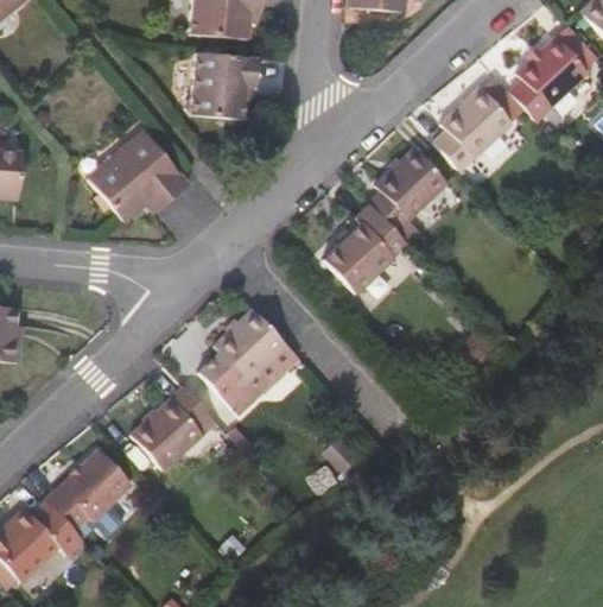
[(0,0),(0,17),(20,0),(0,0)]
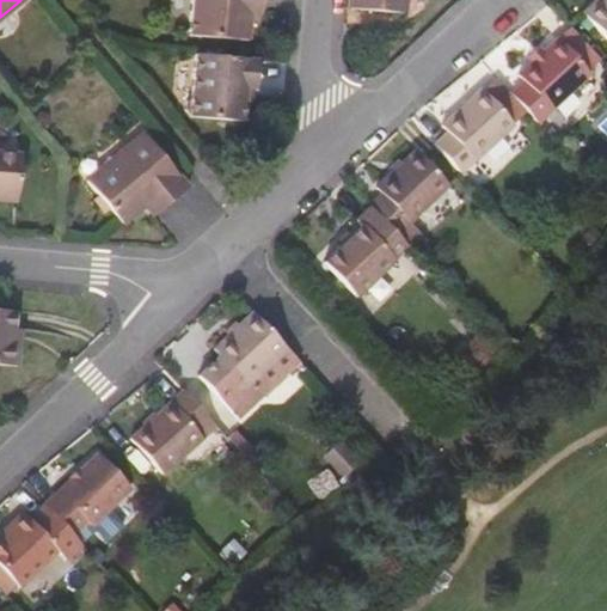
[(262,13),(262,0),(201,0),(198,36),(250,41),(252,22),(252,12),(262,13)]
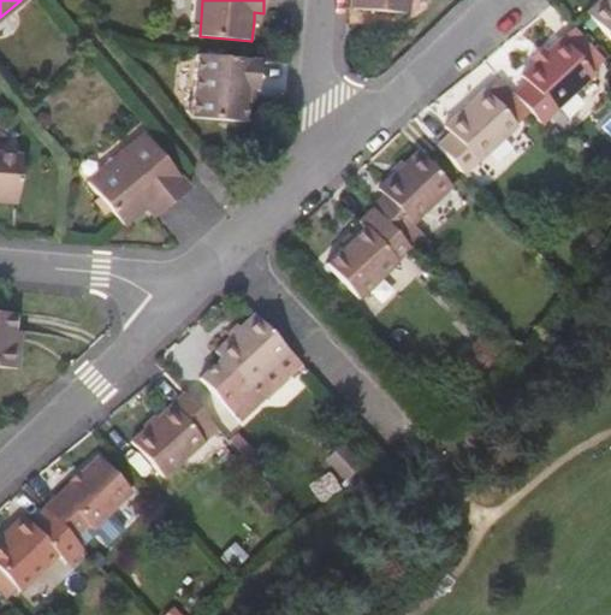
[(355,0),(355,6),(357,6),(367,6),(380,7),(408,10),(409,0),(355,0)]
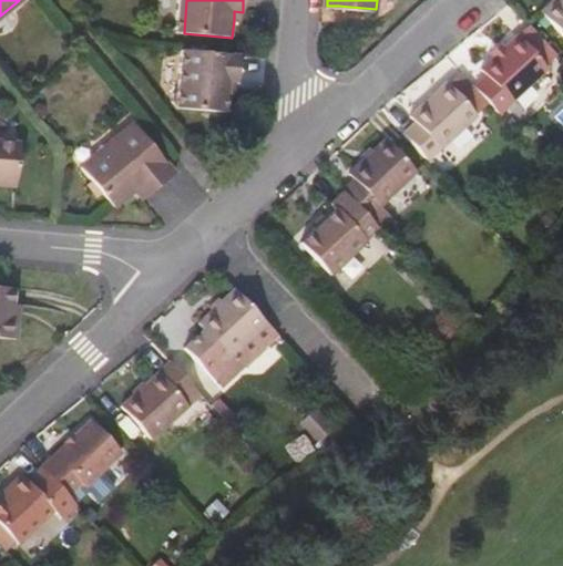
[(555,0),(544,11),(562,30),(562,0),(555,0)]
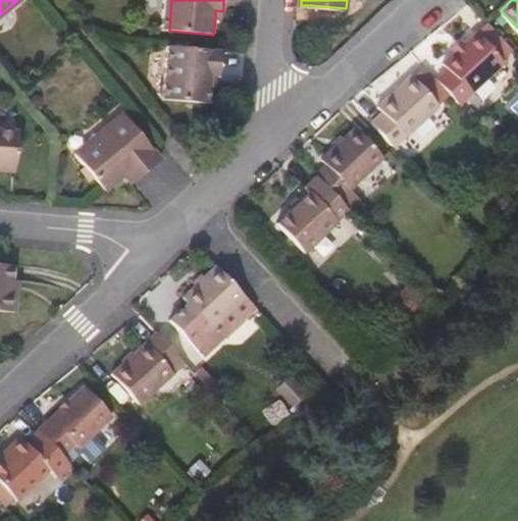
[(449,70),(441,80),(462,104),(506,62),(477,33),(444,65),(449,70)]
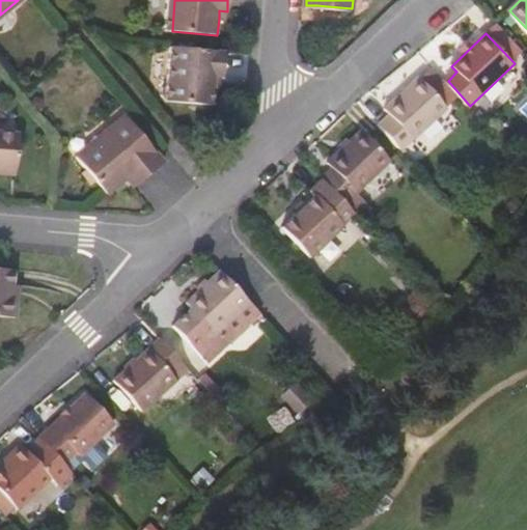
[(224,76),(226,50),(172,46),(168,83),(165,88),(164,94),(168,101),(213,105),(215,76),(224,76)]
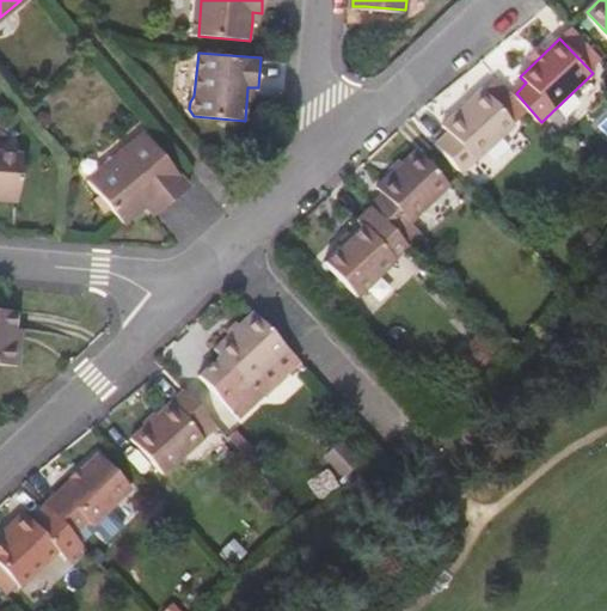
[(483,89),(468,102),(458,111),(445,124),(451,132),(439,144),(466,172),(516,124),(483,89)]
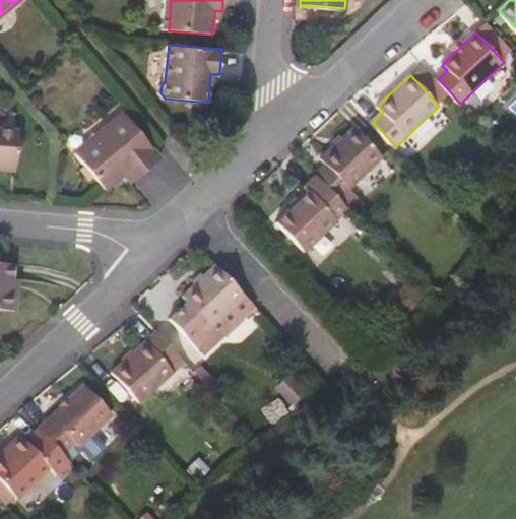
[(385,90),(389,94),(398,86),(394,81),(385,90)]
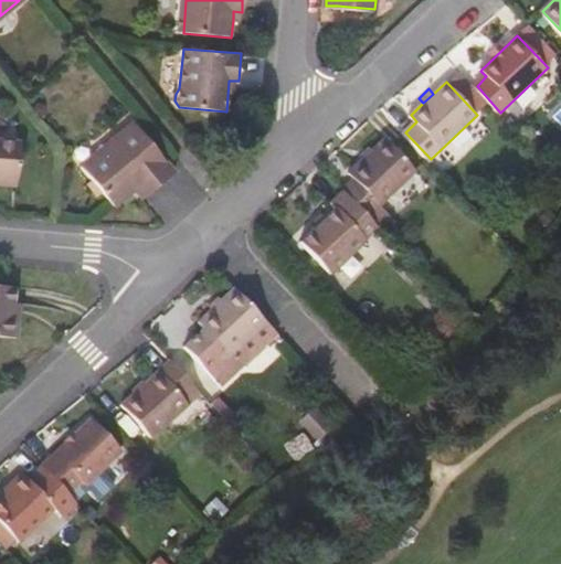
[(147,180),(156,190),(157,189),(178,171),(170,161),(138,121),(85,166),(118,204),(137,189),(147,180)]
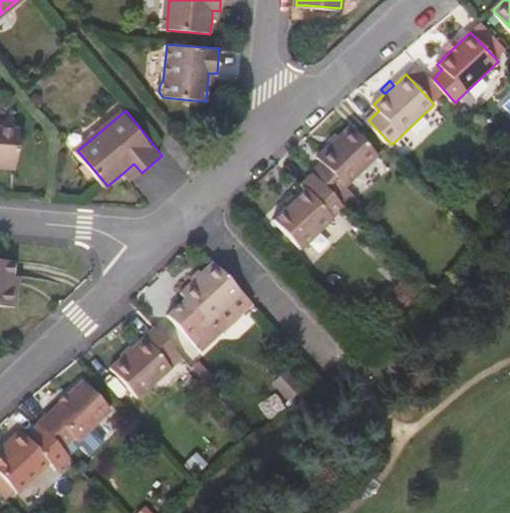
[(361,201),(347,186),(381,154),(352,124),(319,155),(325,163),(314,173),(337,196),(350,211),(361,201)]
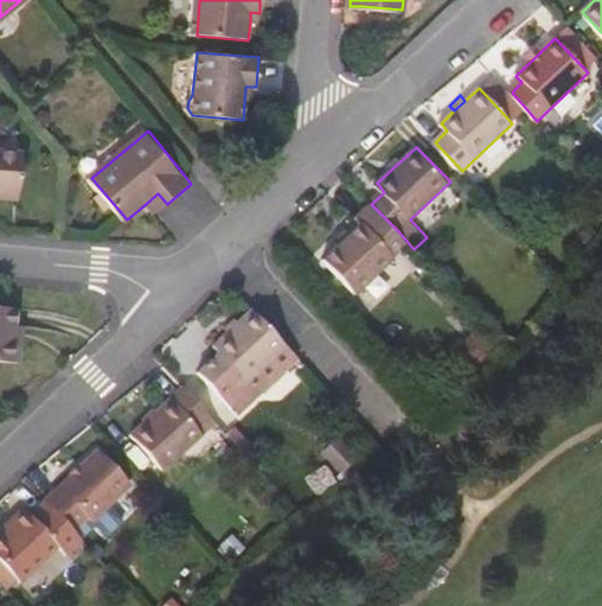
[(0,197),(19,199),(23,155),(0,152),(0,197)]
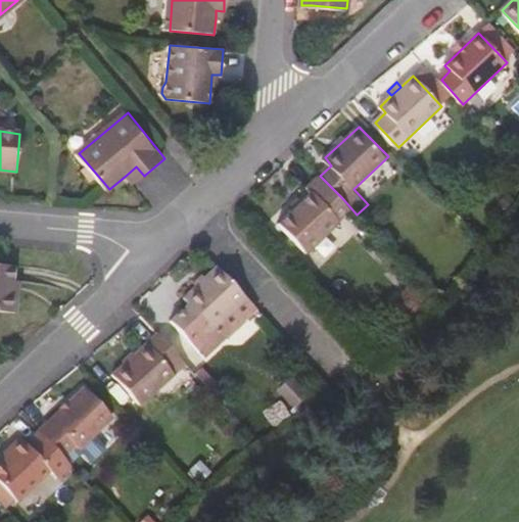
[(136,167),(127,175),(134,183),(144,176),(136,167)]
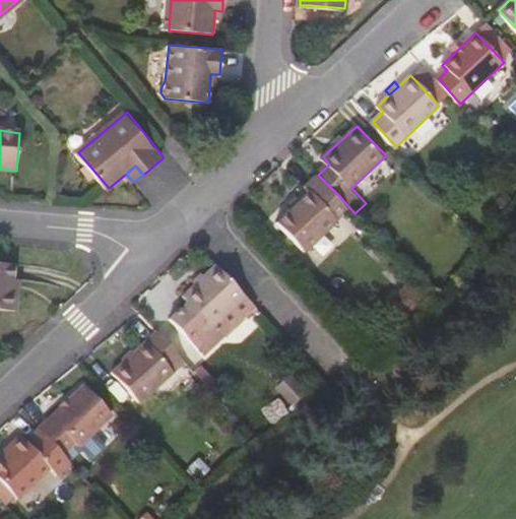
[(329,210),(341,198),(318,175),(306,185),(311,191),(278,220),(307,251),(338,219),(329,210)]
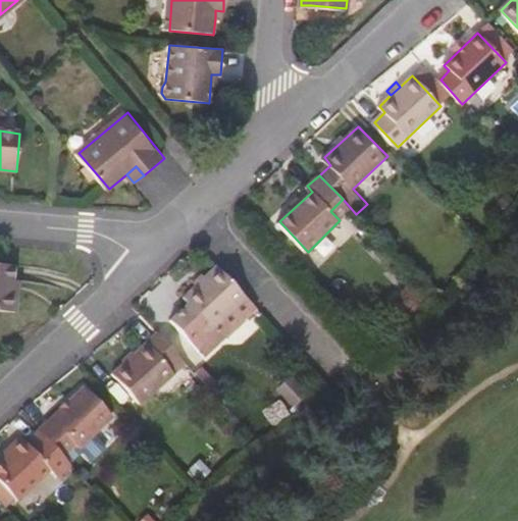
[(0,300),(28,302),(29,280),(22,280),(23,269),(23,255),(0,252),(0,300)]
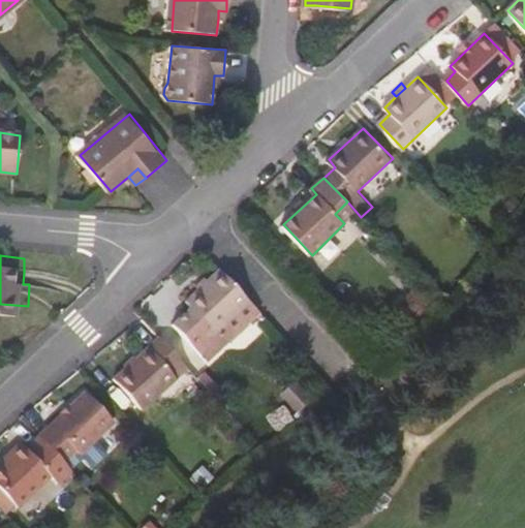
[(210,359),(260,311),(220,268),(219,268),(186,299),(190,304),(173,319),(210,359)]
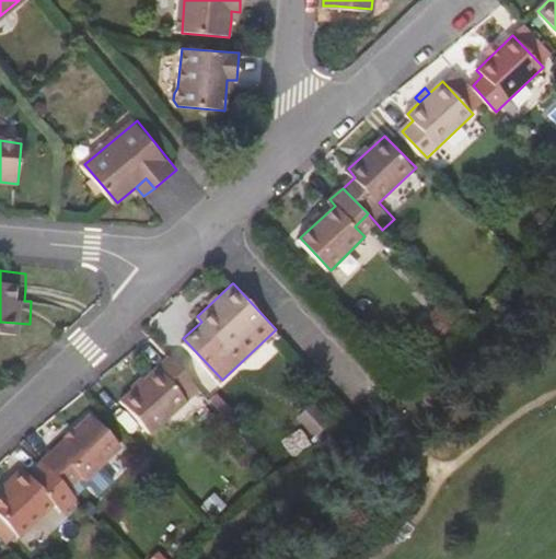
[(152,432),(200,387),(169,354),(122,399),(152,432)]
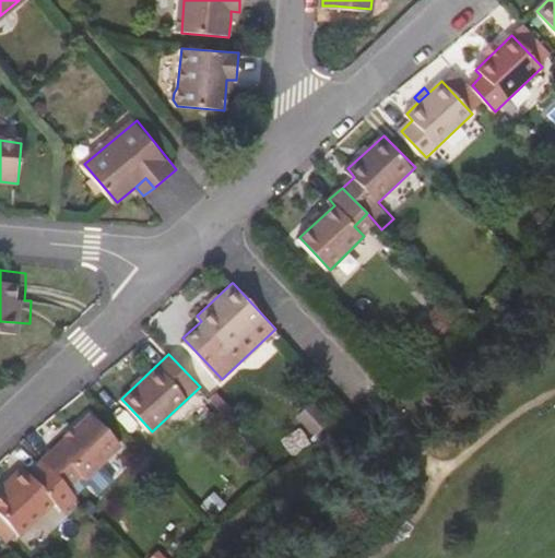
[(216,395),(211,400),(225,414),(229,410),(216,395)]
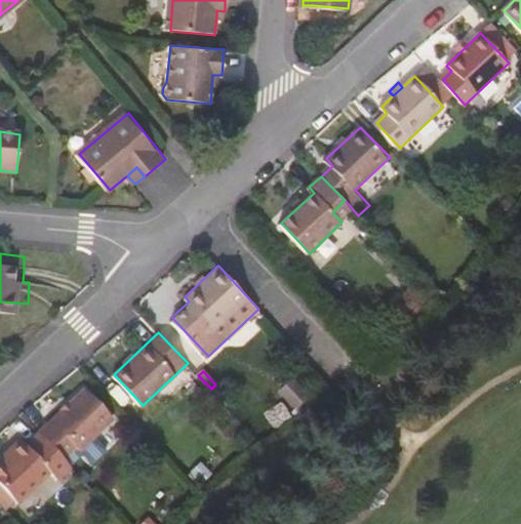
[(310,395),(294,379),(282,391),(297,407),(310,395)]
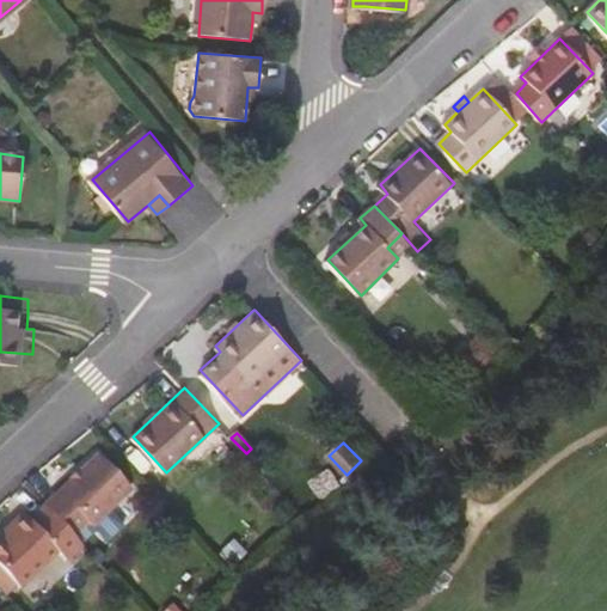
[(100,453),(48,505),(79,538),(94,524),(99,530),(138,492),(100,453)]
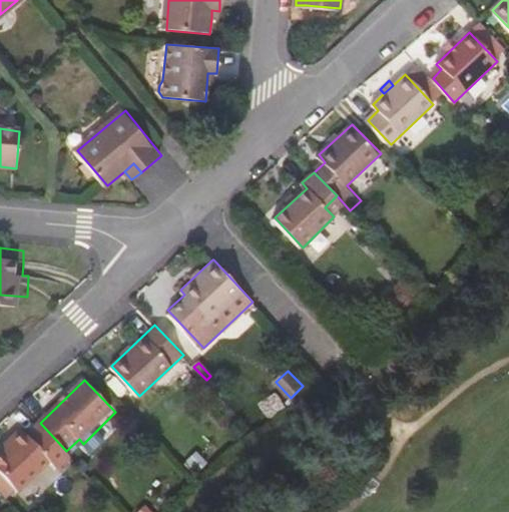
[(66,451),(40,423),(27,435),(22,429),(11,439),(14,442),(0,454),(0,471),(15,488),(18,491),(51,462),(64,477),(79,464),(66,451)]
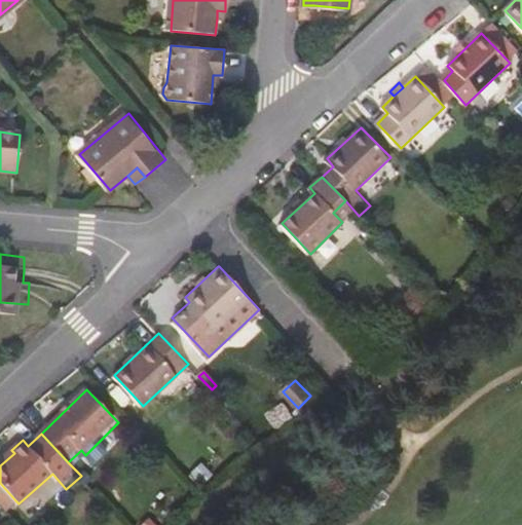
[(15,500),(0,483),(0,502),(5,509),(15,500)]
